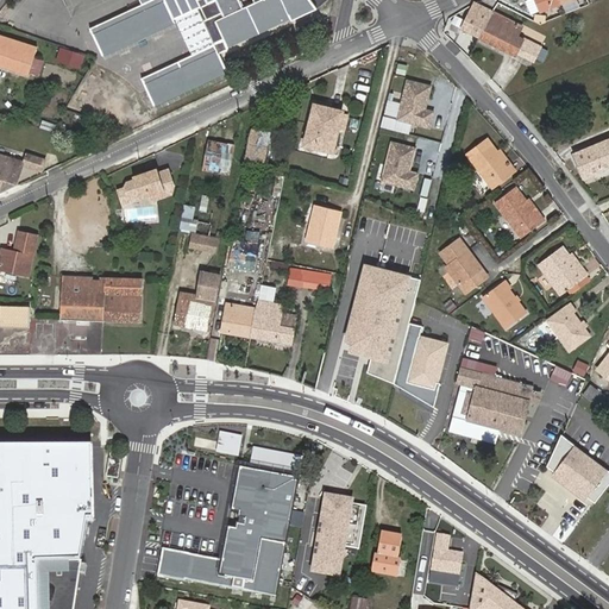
[(175,20),(173,16),(165,0),(155,0),(92,30),(102,54),(175,20)]
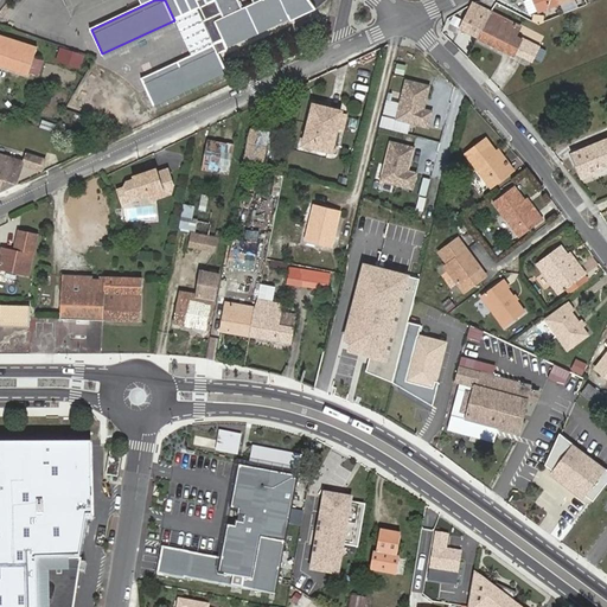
[(165,0),(172,16),(174,20),(190,53),(217,42),(221,50),(228,45),(209,5),(202,8),(197,0),(165,0)]
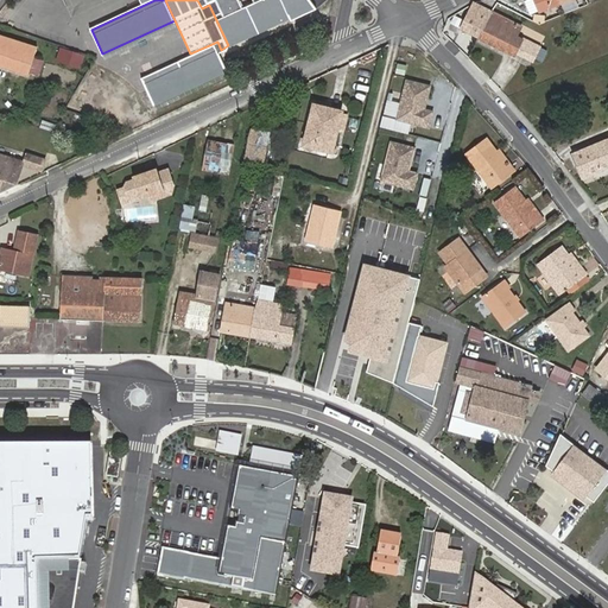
[(253,0),(255,5),(226,18),(217,1),(209,5),(228,45),(289,17),(315,4),(312,0),(253,0)]
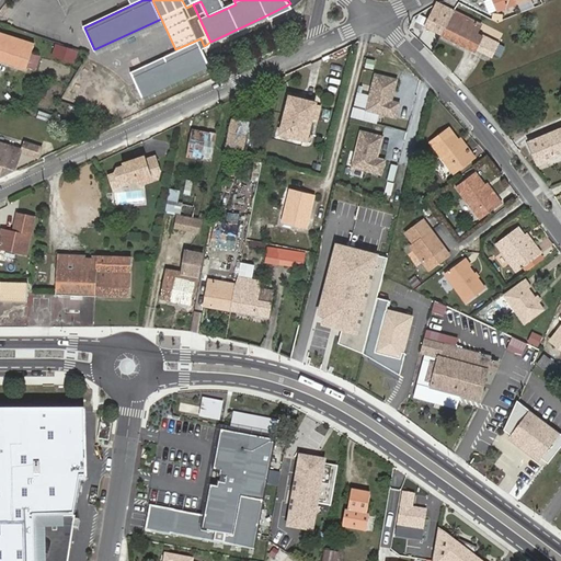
[(487,14),(497,10),(492,0),(483,0),(482,1),(487,14)]
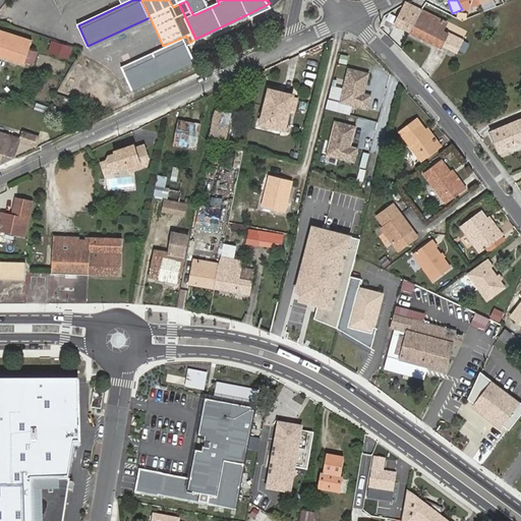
[(457,0),(462,9),(483,0),(457,0)]
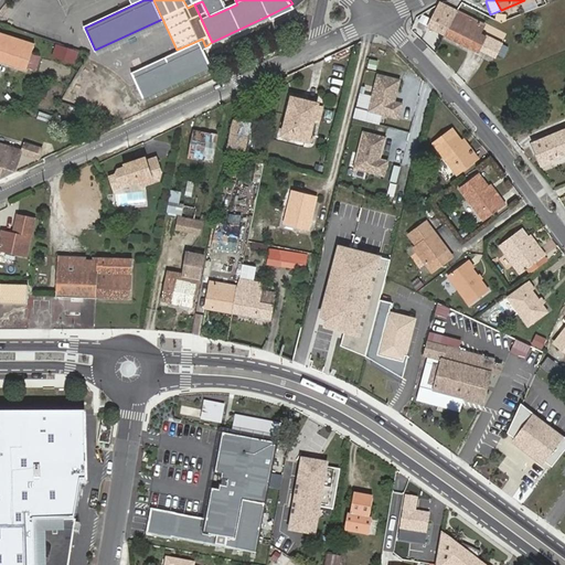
[(296,8),(292,3),(268,16),(270,20),(296,8)]
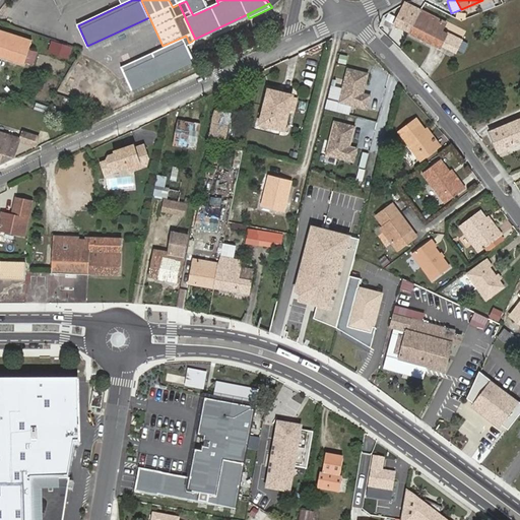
[(394,23),(410,31),(419,10),(405,3),(394,23)]
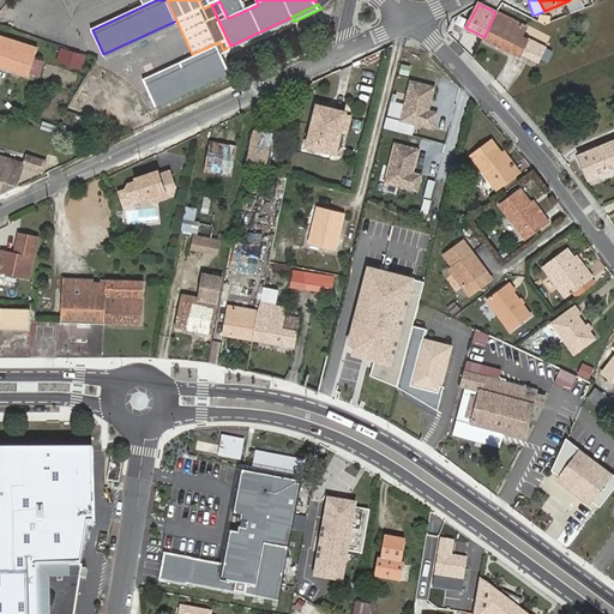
[(495,12),(485,37),(511,50),(512,48),(519,32),(523,25),(495,12)]
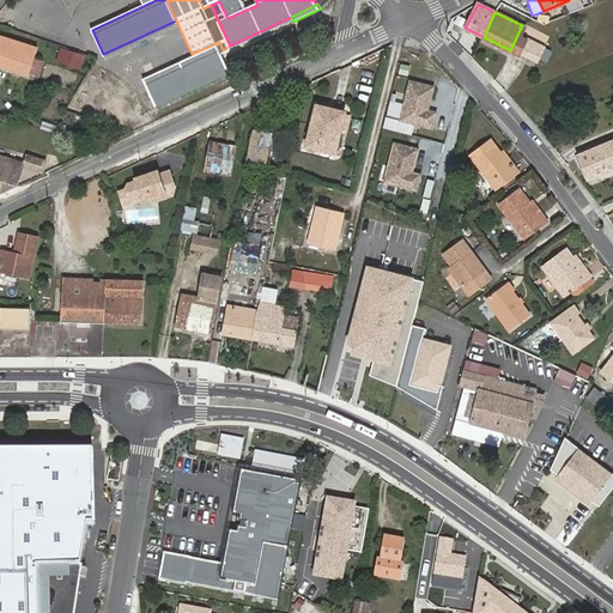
[(538,61),(541,55),(545,47),(519,32),(511,48),(538,61)]
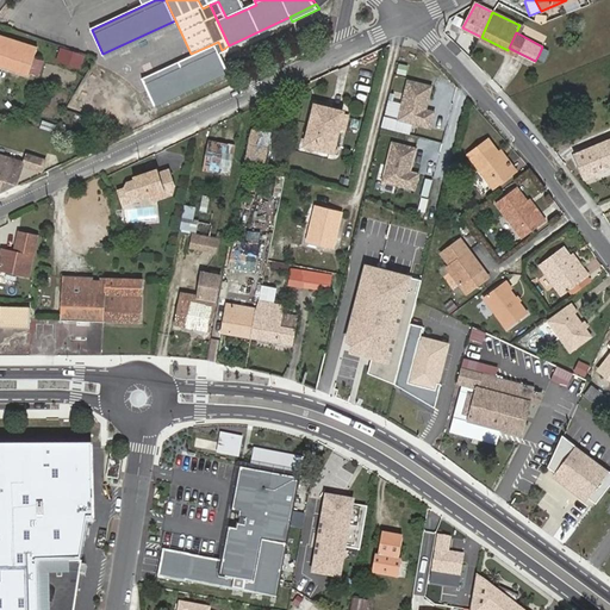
[(0,35),(0,66),(27,75),(37,47),(0,35)]
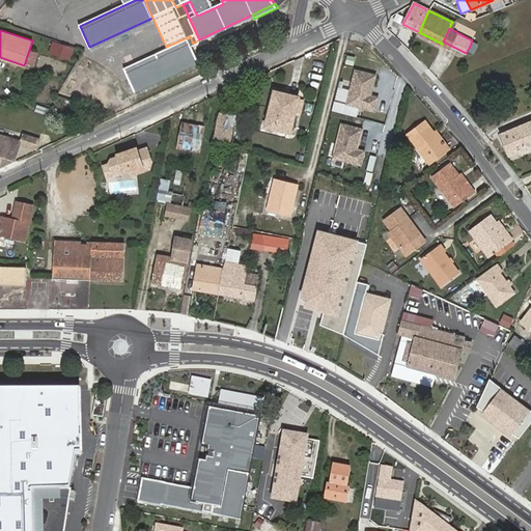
[(200,60),(193,44),(190,36),(166,47),(128,65),(126,66),(136,89),(200,60)]
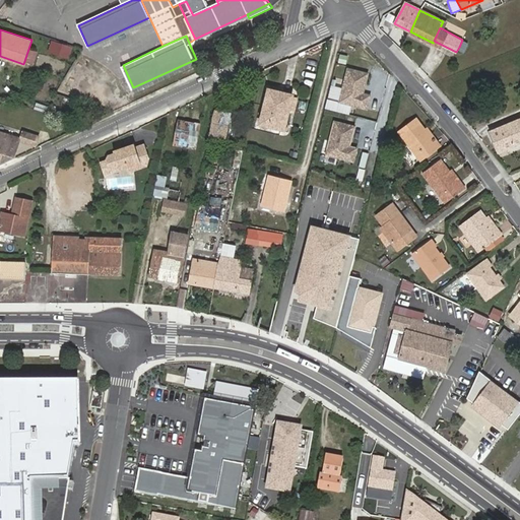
[(462,40),(459,47),(464,50),(468,42),(462,39),(462,40)]
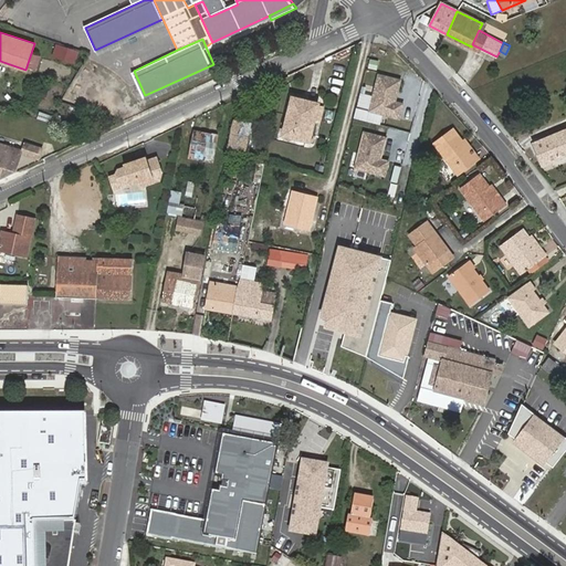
[(55,44),(52,53),(66,59),(71,49),(55,44)]
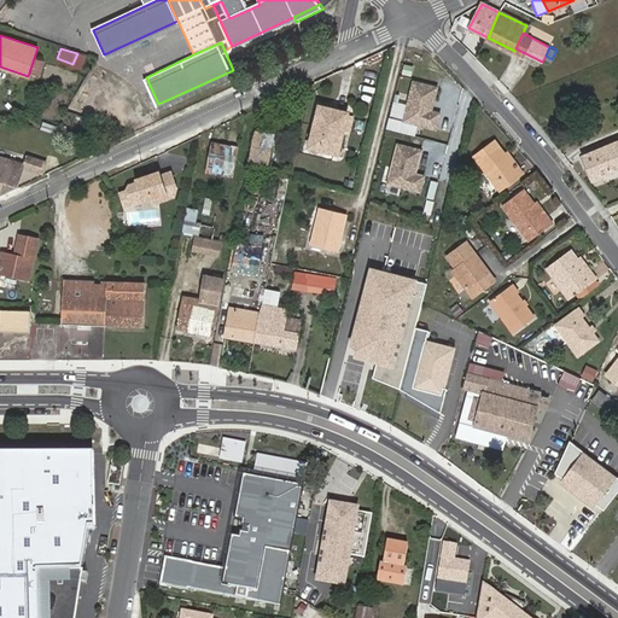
[(437,88),(410,81),(398,122),(435,132),(439,114),(431,111),(437,88)]
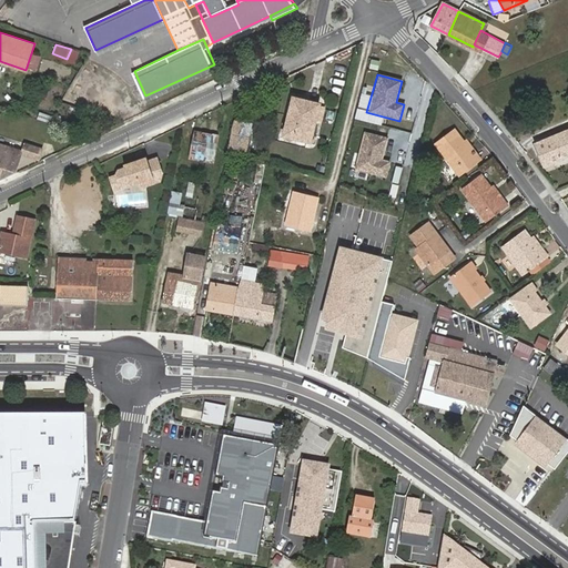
[(312,140),(321,103),(295,98),(286,134),(312,140)]
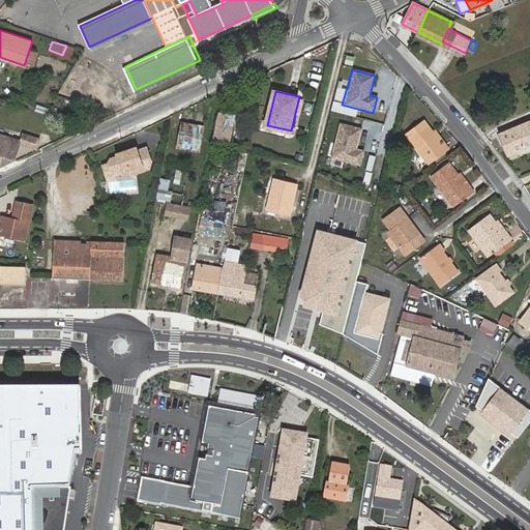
[(33,111),(43,114),(46,109),(35,105),(33,111)]
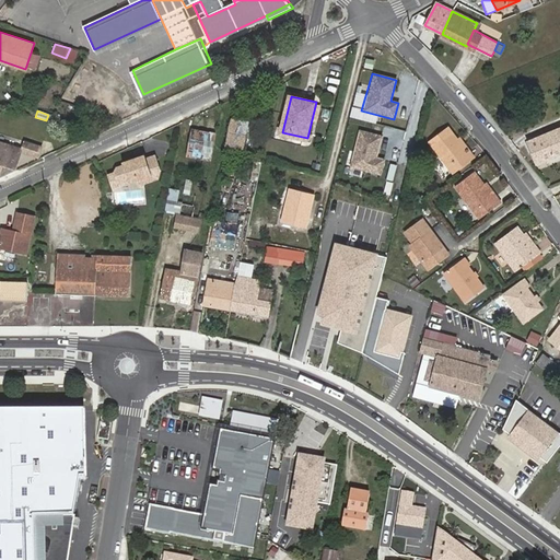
[(244,148),(249,120),(236,117),(230,144),(244,148)]
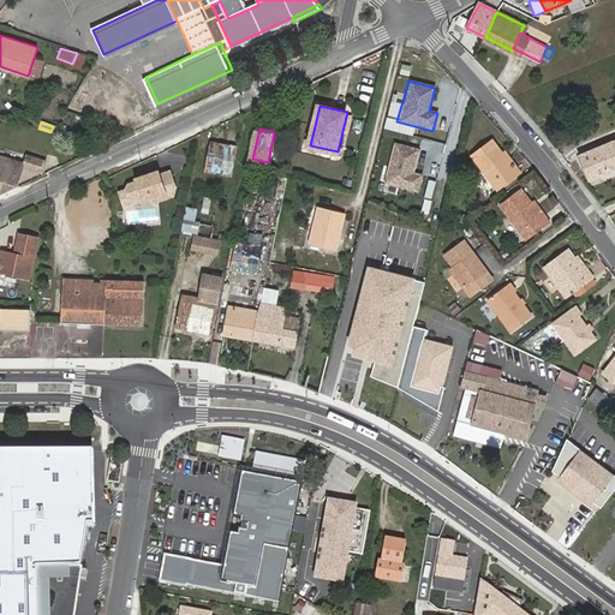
[(515,160),(506,145),(496,132),(476,145),(502,181),(525,166),(519,157),(515,160)]
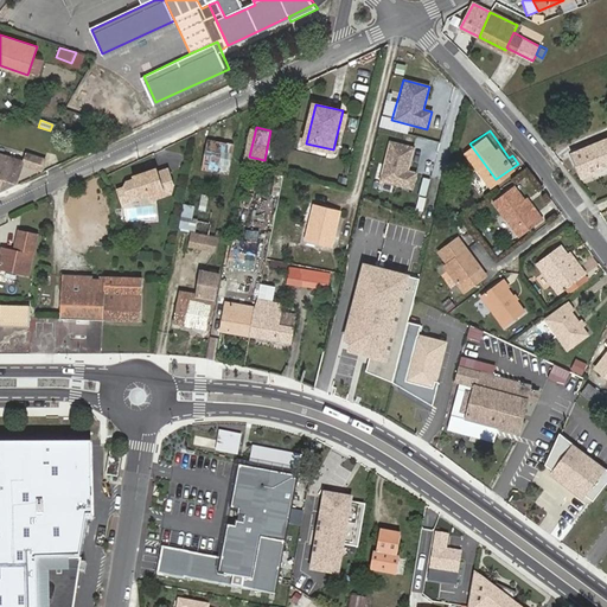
[(583,178),(606,168),(606,139),(574,154),(583,178)]
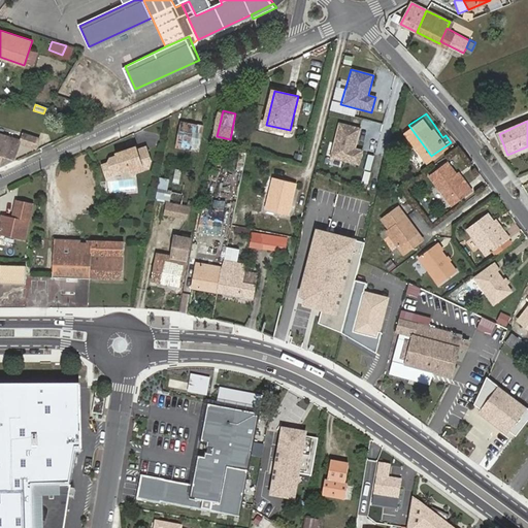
[(360,129),(336,122),(327,158),(357,166),(361,151),(354,149),(360,129)]
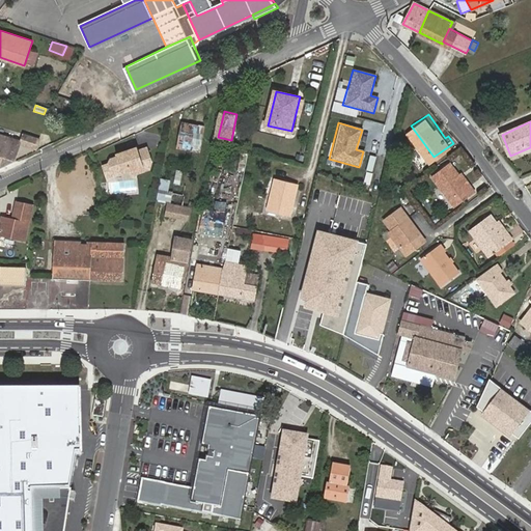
[(189,124),(180,123),(176,147),(200,151),(204,128),(196,127),(192,129),(189,124)]
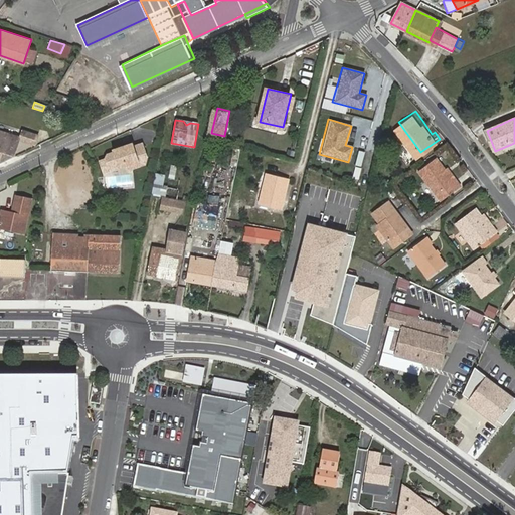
[(425,120),(423,122),(432,134),(435,132),(425,120)]
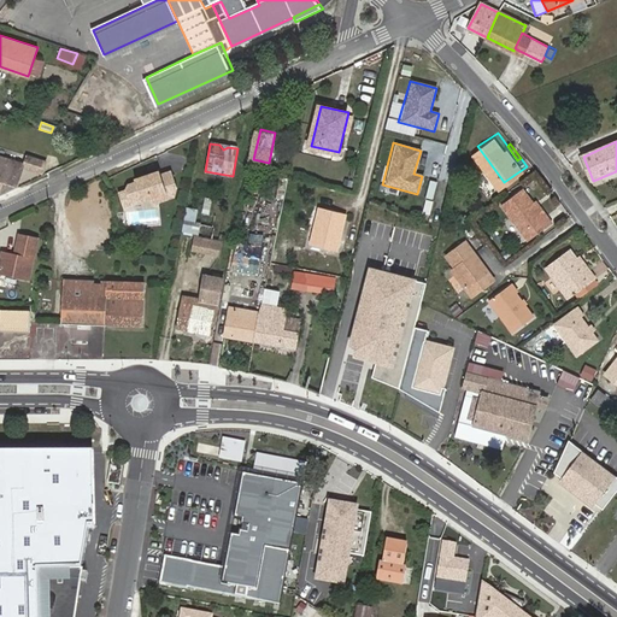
[(0,165),(0,193),(1,193),(5,182),(19,186),(25,166),(45,172),(48,160),(29,154),(27,163),(15,159),(12,169),(0,165)]
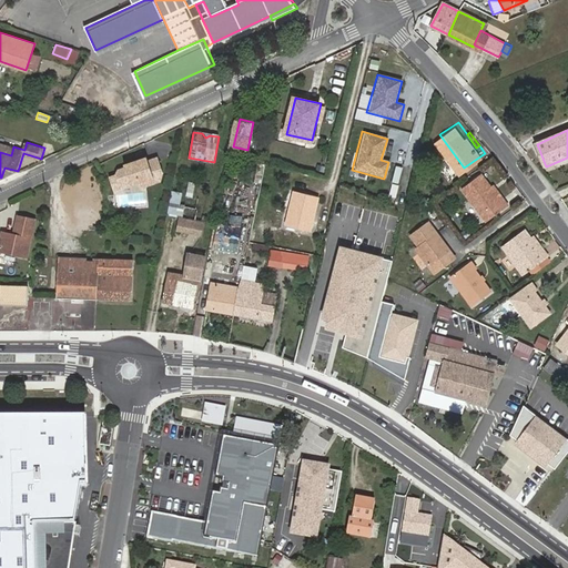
[(0,142),(0,152),(11,155),(13,146),(0,142)]
